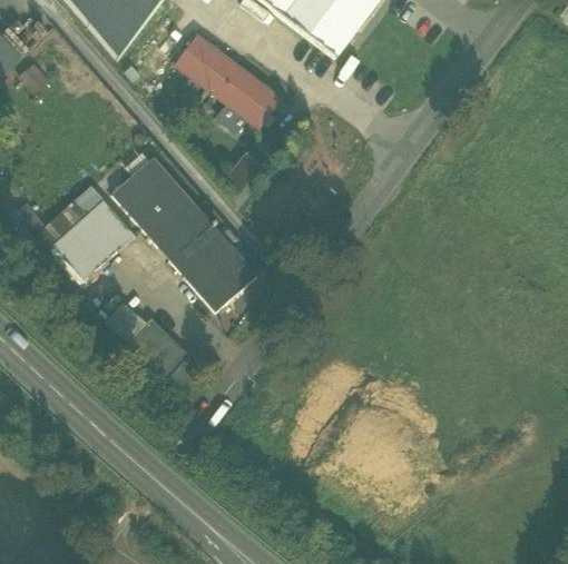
[(69,0),(119,58),(163,0),(69,0)]
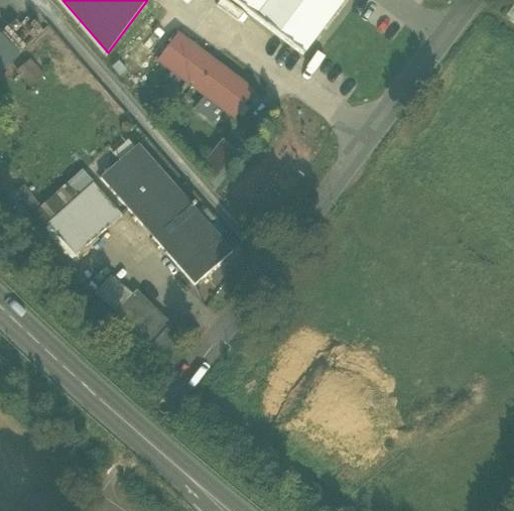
[(237,0),(304,51),(343,0),(237,0)]
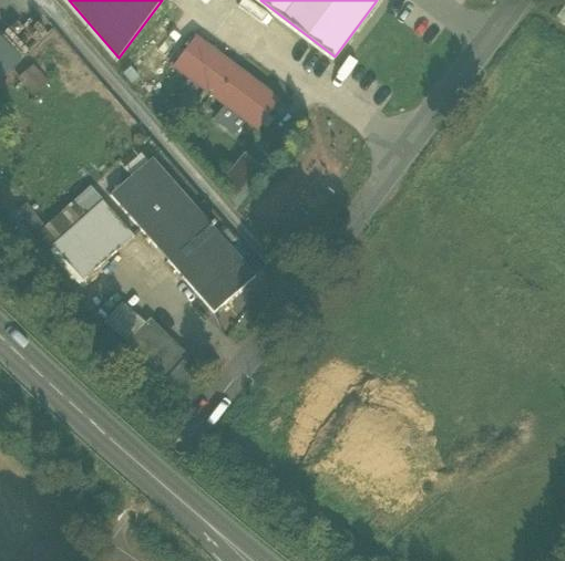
[(0,37),(0,76),(23,55),(3,34),(0,37)]
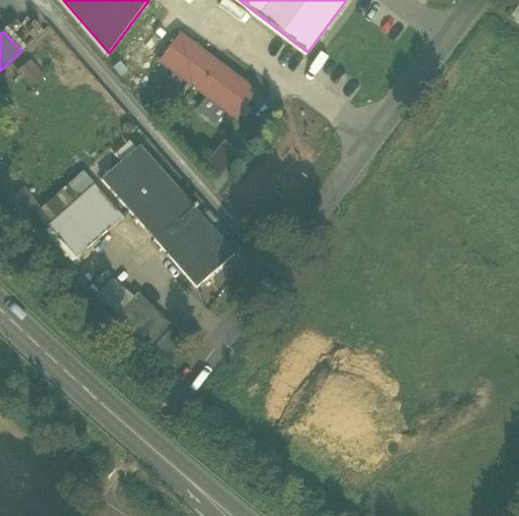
[(161,59),(180,73),(200,46),(181,32),(161,59)]
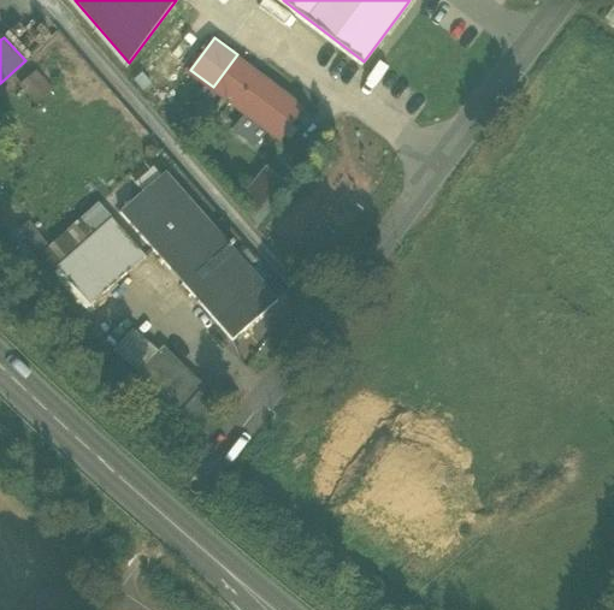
[(269,128),(281,137),(305,106),(237,54),(213,87),(244,111),(269,128)]
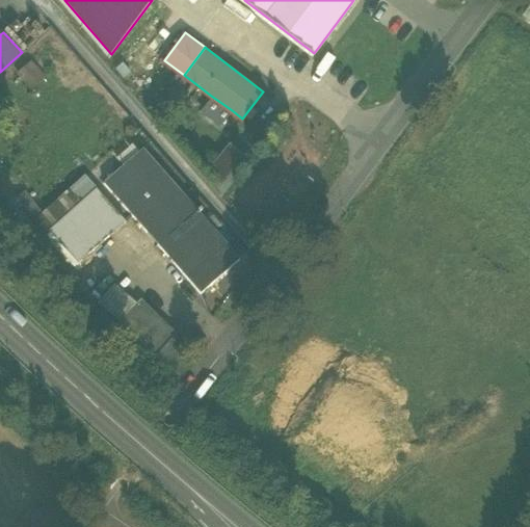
[(47,74),(33,57),(17,71),(31,87),(47,74)]
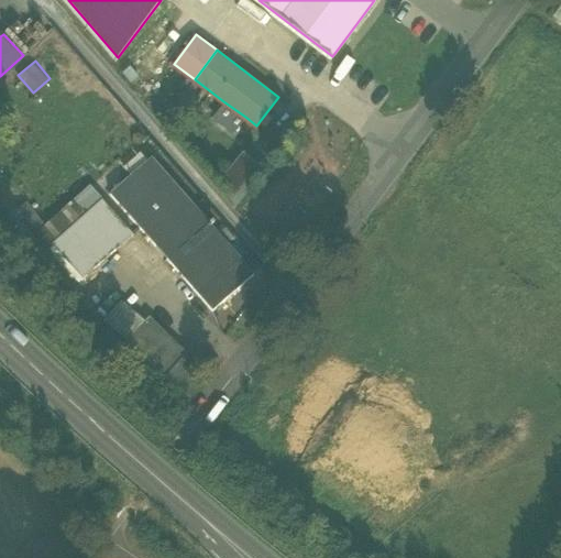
[(245,117),(223,101),(211,117),(232,133),(245,117)]
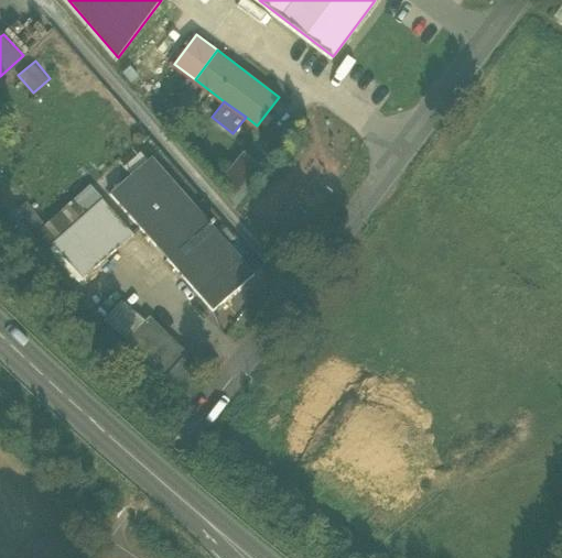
[(132,173),(150,157),(141,148),(123,163),(132,173)]
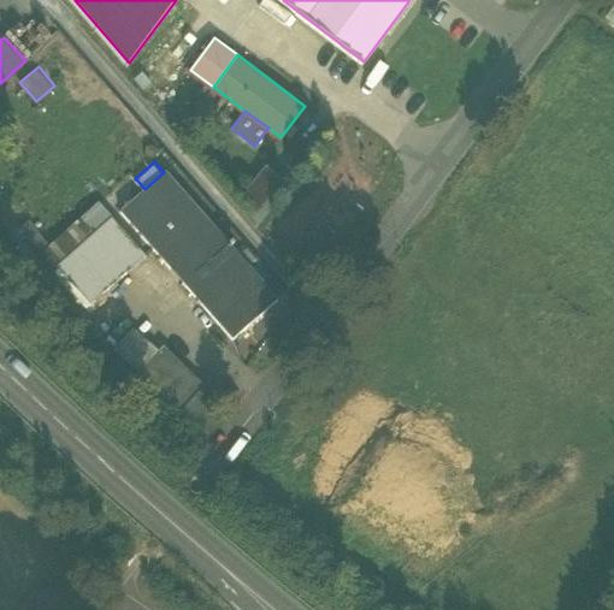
[(242,195),(258,224),(290,183),(267,165),(242,195)]
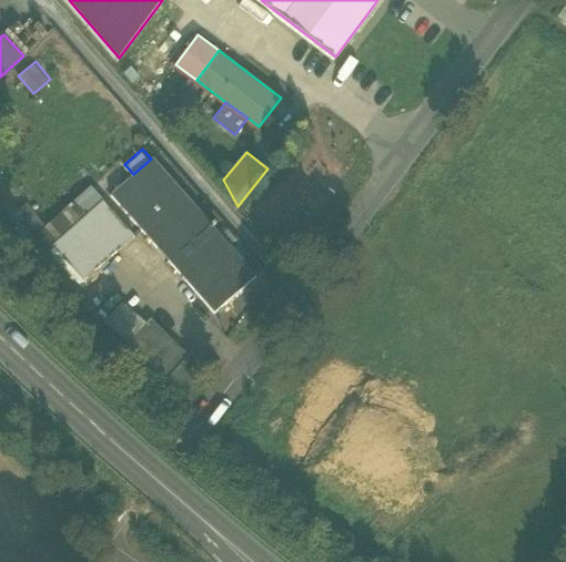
[(112,192),(201,294),(242,257),(214,224),(218,222),(215,220),(212,222),(153,156),(151,159),(133,174),(112,192)]
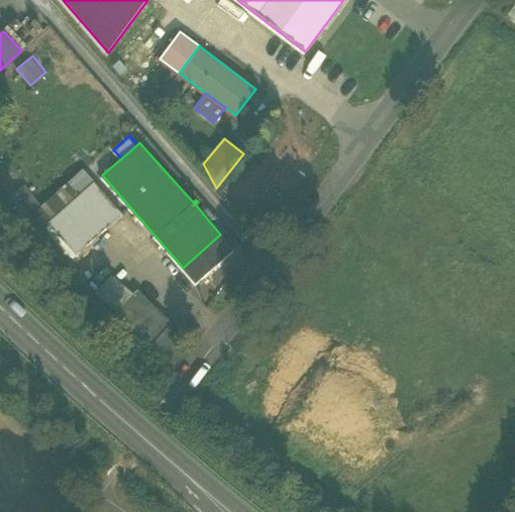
[(36,208),(48,222),(95,182),(82,168),(36,208)]
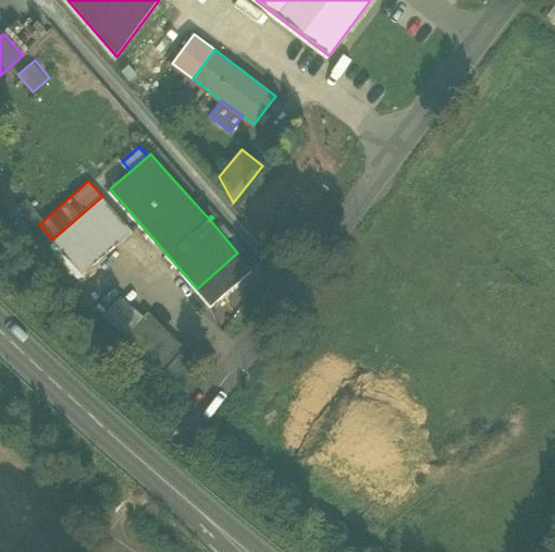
[(52,240),(83,274),(133,230),(102,196),(52,240)]
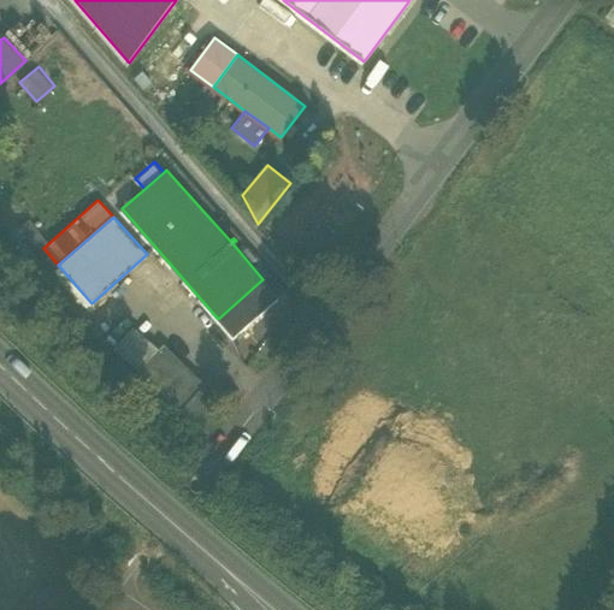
[(279,297),(263,279),(218,319),(234,337),(279,297)]
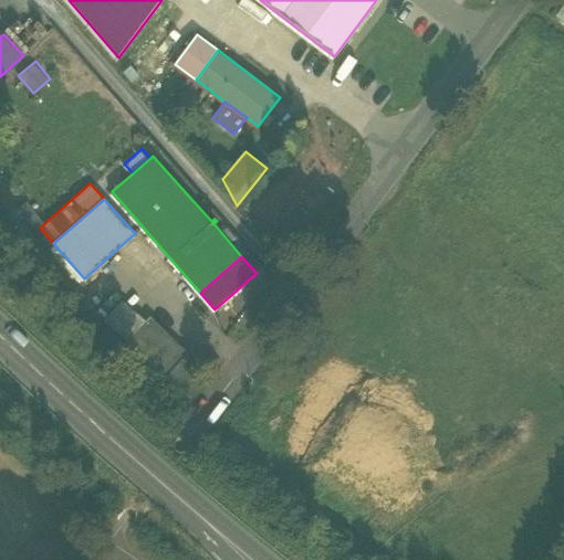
[(129,340),(147,319),(123,298),(105,318),(129,340)]
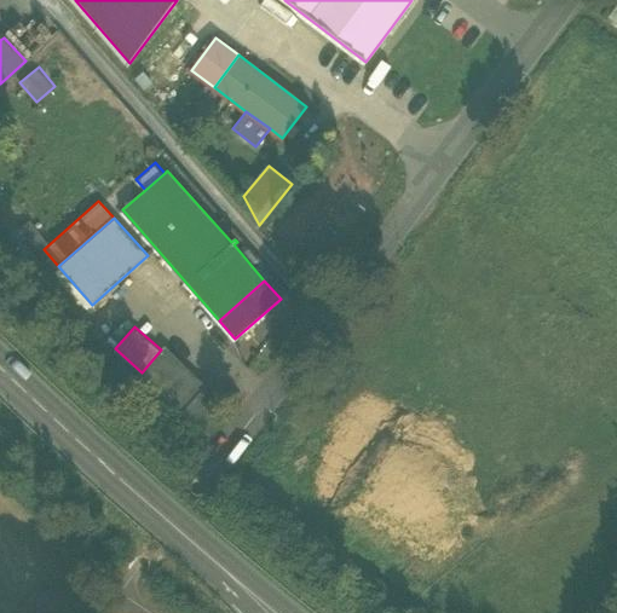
[(162,393),(183,412),(207,386),(185,365),(165,345),(161,350),(142,372),(162,393)]
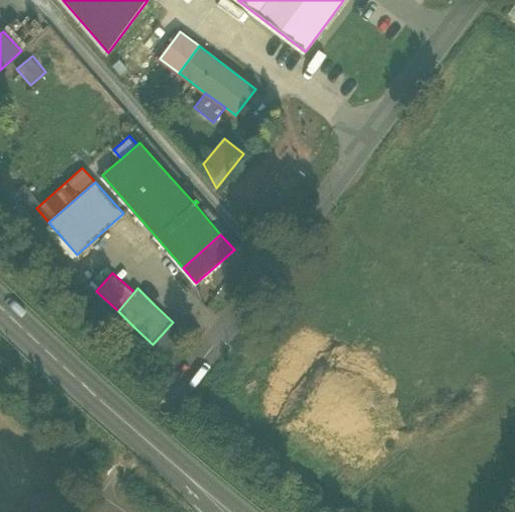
[(184,333),(173,322),(152,344),(166,356),(184,333)]
